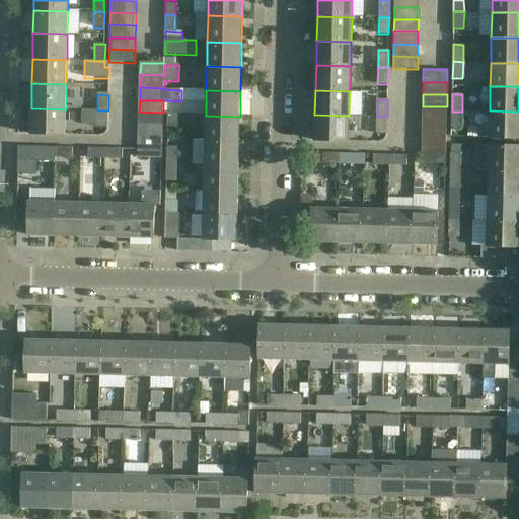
[(447,106),(423,106),(422,119),(446,120),(447,106)]
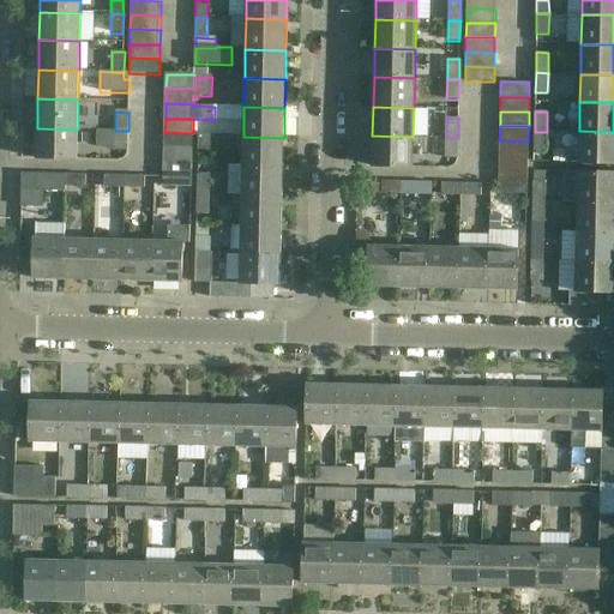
[(78,130),(37,128),(36,158),(77,160),(78,130)]
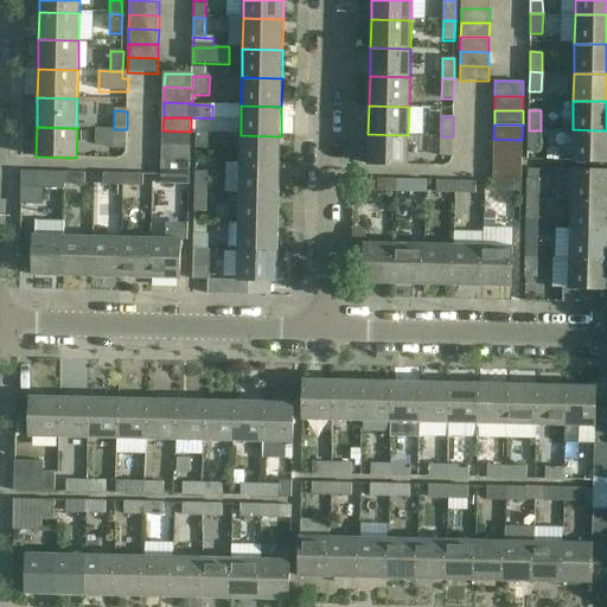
[(127,129),(114,129),(113,149),(126,149),(127,129)]
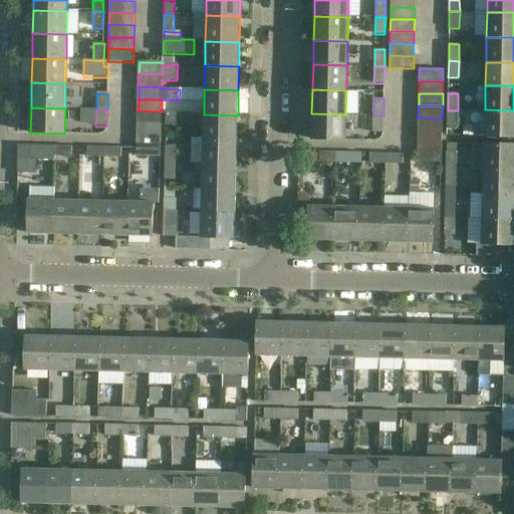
[(513,110),(485,109),(484,137),(513,137),(513,110)]
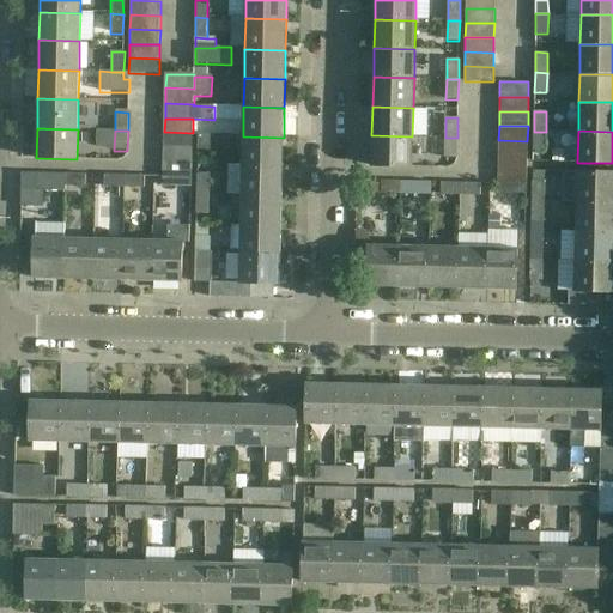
[(193,133),(164,132),(164,146),(193,147),(193,135),(193,133)]
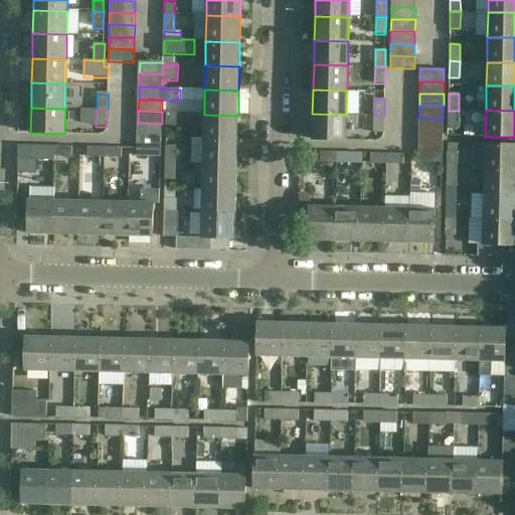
[(459,111),(449,111),(448,127),(459,128),(459,111)]
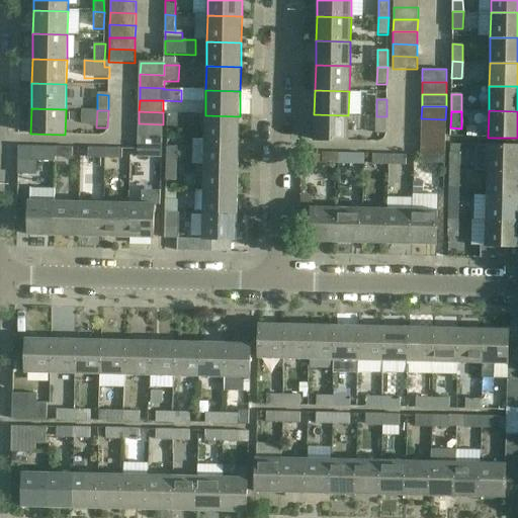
[(179,114),(163,114),(163,124),(163,132),(178,132),(179,114)]
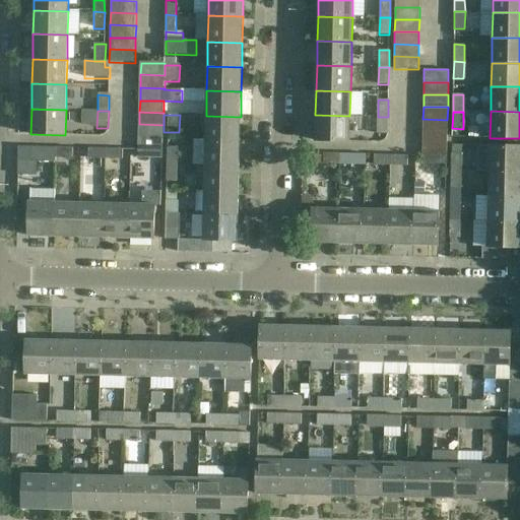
[(349,116),(315,115),(315,141),(349,141),(349,116)]
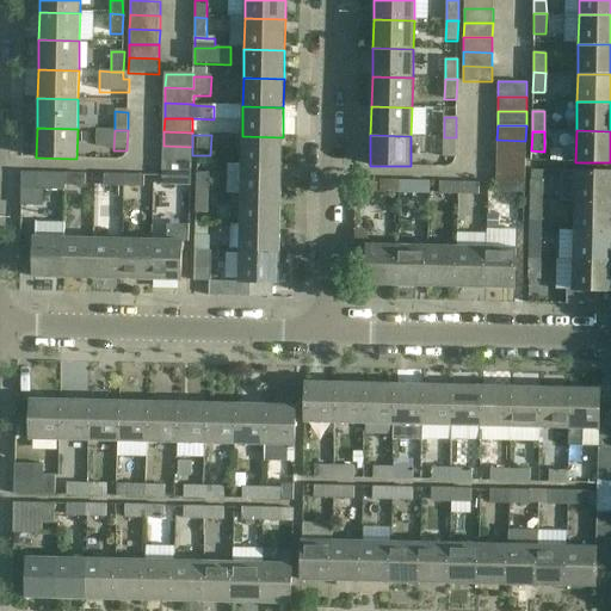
[(283,137),(242,136),(241,166),(282,167),(283,137)]
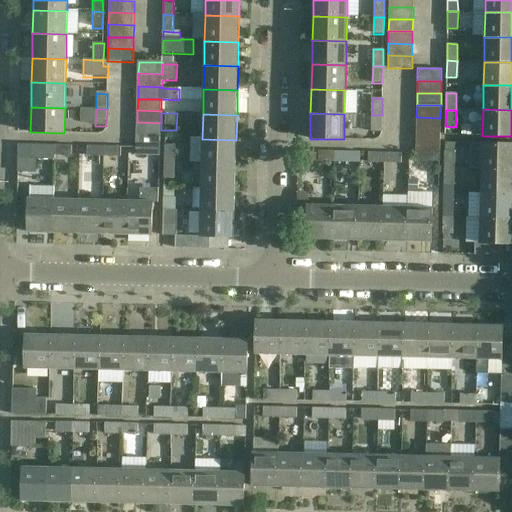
[(382,115),(372,115),(371,132),(381,132),(382,115)]
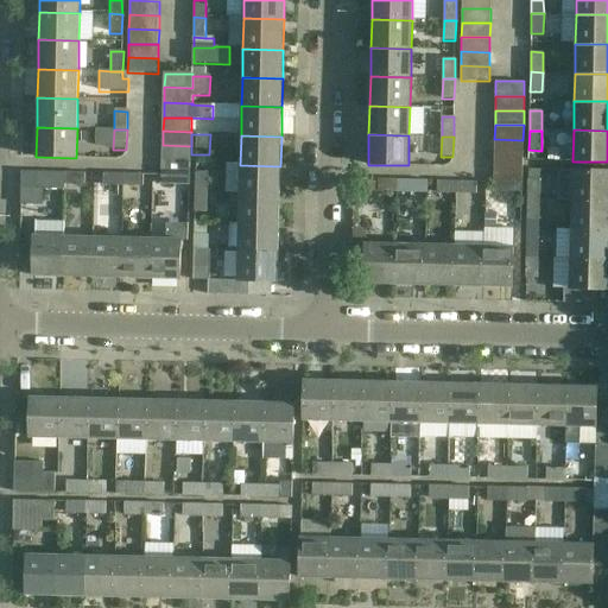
[(523,140),(494,139),(494,153),(523,154),(523,140)]
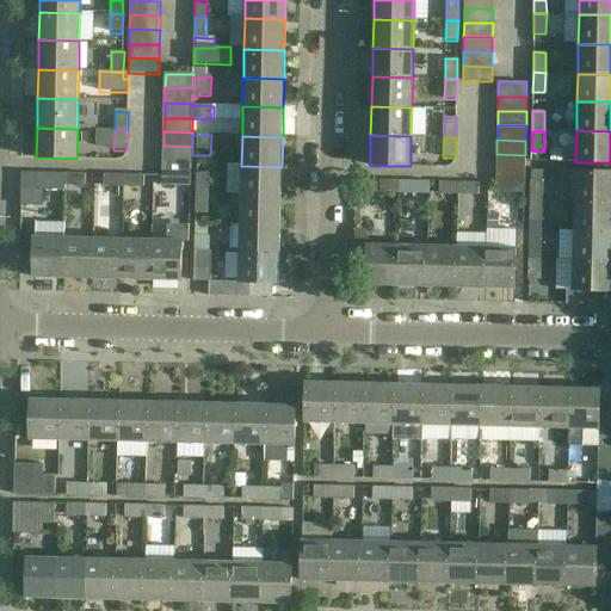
[(192,147),(164,146),(164,160),(191,161),(192,155),(192,147)]
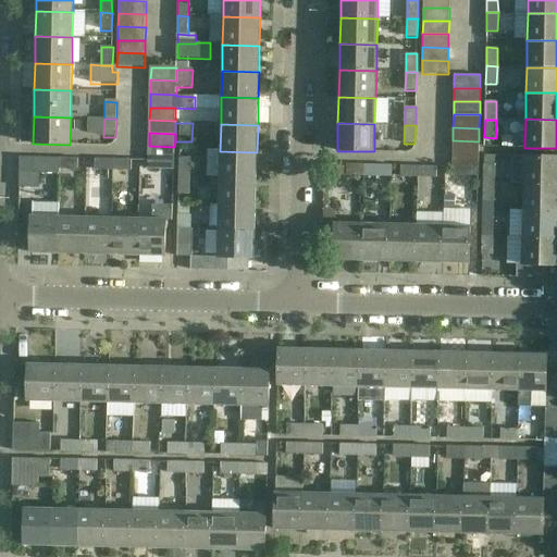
[(479,141),(453,140),(453,153),(479,155),(479,141)]
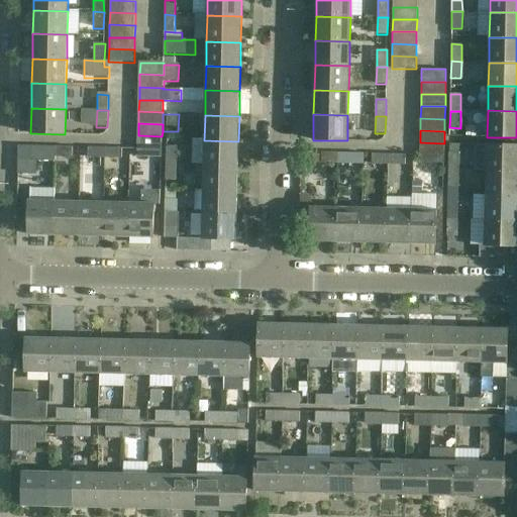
[(80,135),(79,144),(122,146),(123,138),(80,135)]
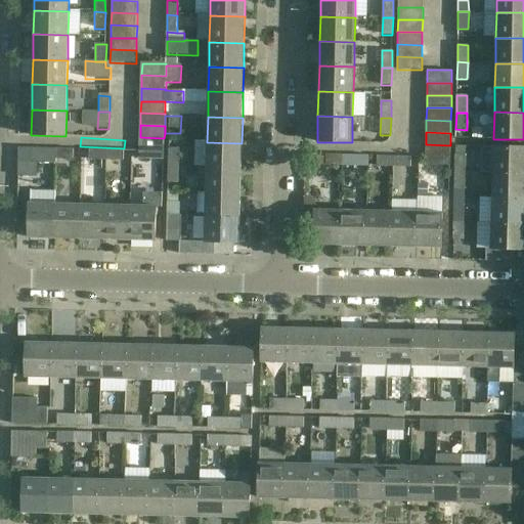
[(164,138),(140,137),(139,160),(164,161),(164,138)]
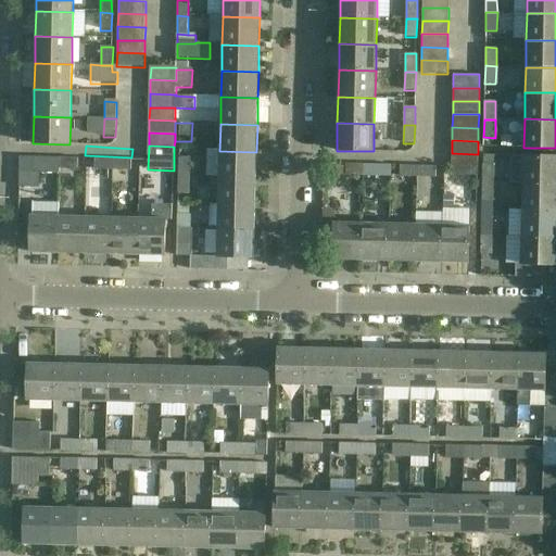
[(256,152),(219,151),(218,177),(255,177),(256,152)]
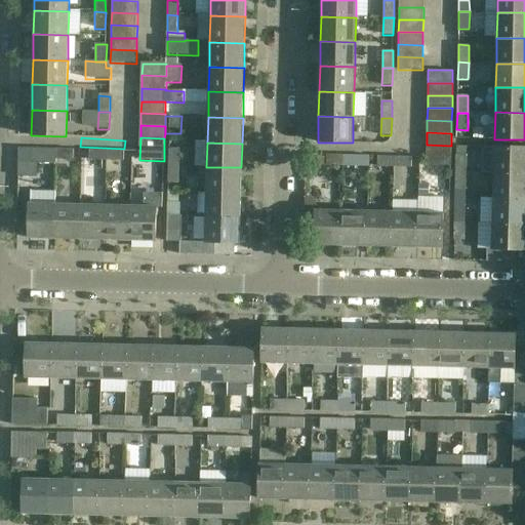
[(451,146),(427,145),(427,157),(450,158),(451,146)]
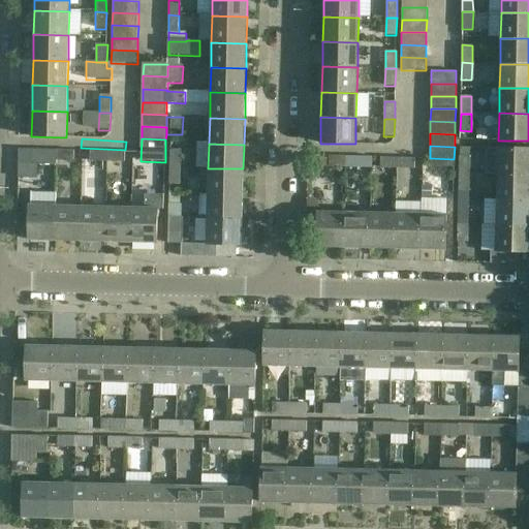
[(58,150),(40,150),(19,149),(19,164),(57,165),(57,161),(58,150)]
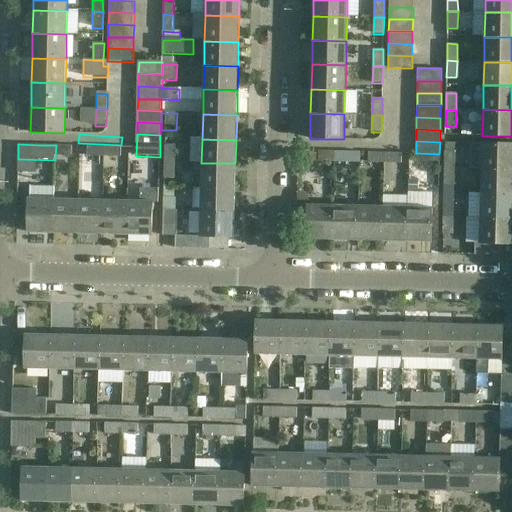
[(511,144),(482,144),(481,168),(511,168),(511,144)]
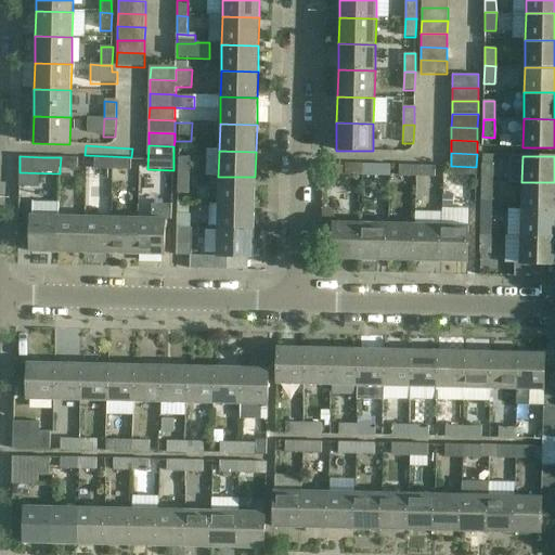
[(78,158),(61,157),(60,169),(78,169),(78,158)]
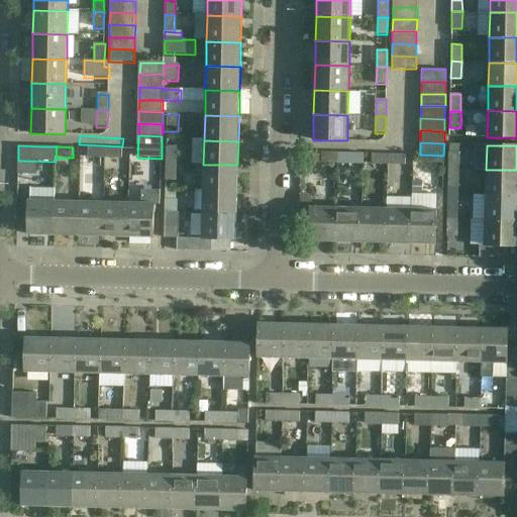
[(168,146),(167,164),(178,164),(178,147),(168,146)]
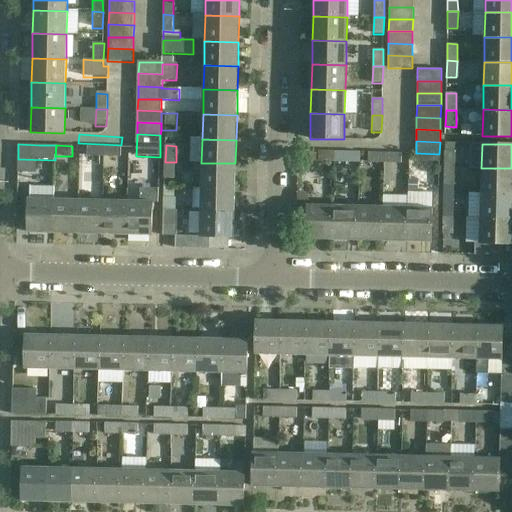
[(87,156),(104,157),(104,147),(87,146),(87,156)]
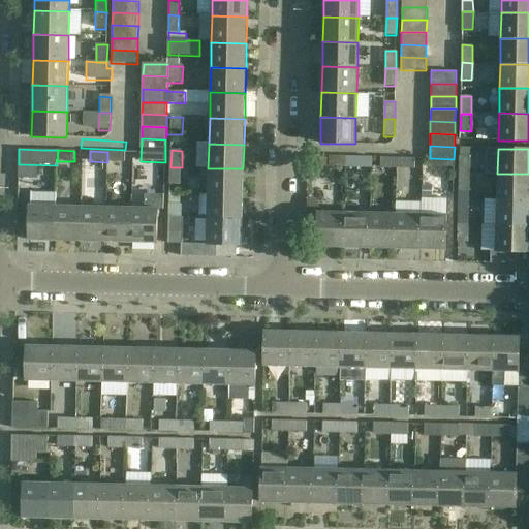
[(125,152),(107,152),(107,162),(124,162),(125,152)]
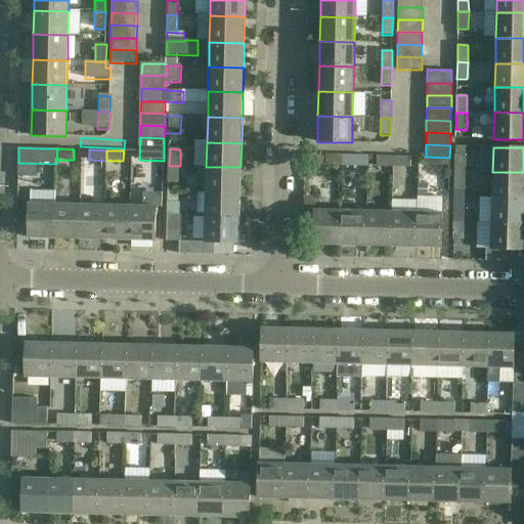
[(325,165),(343,165),(343,155),(325,155),(325,165)]
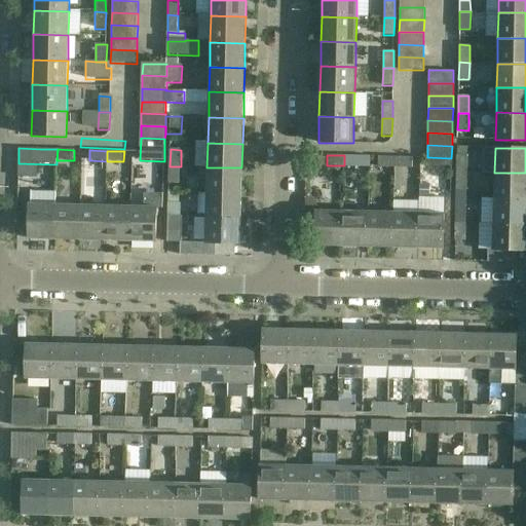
[(362,156),(344,155),(344,165),(361,166),(362,156)]
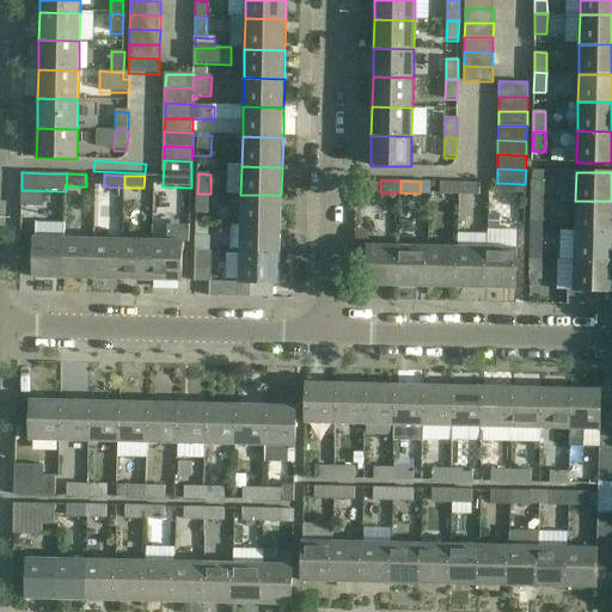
[(440,194),(460,195),(460,183),(440,182),(440,194)]
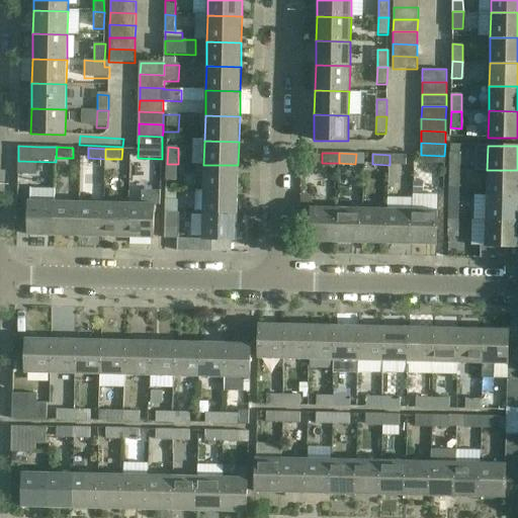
[(451,154),(450,170),(459,170),(459,154),(451,154)]
